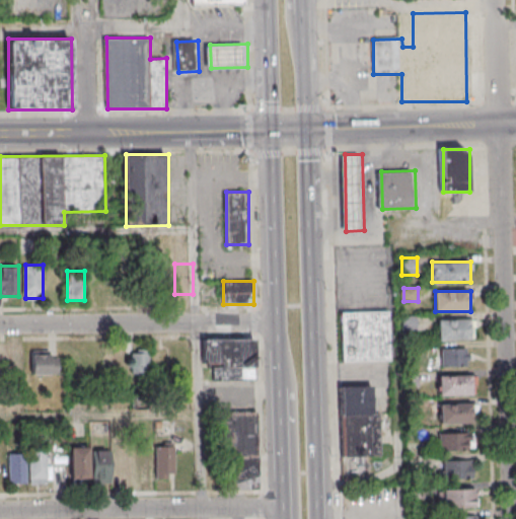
[(391,311),(342,311),(343,362),(391,362),(391,311)]
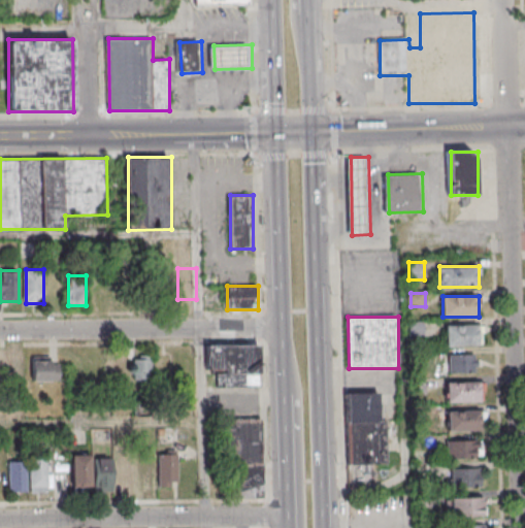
[(484,345),(484,324),(447,324),(447,345),(484,345)]
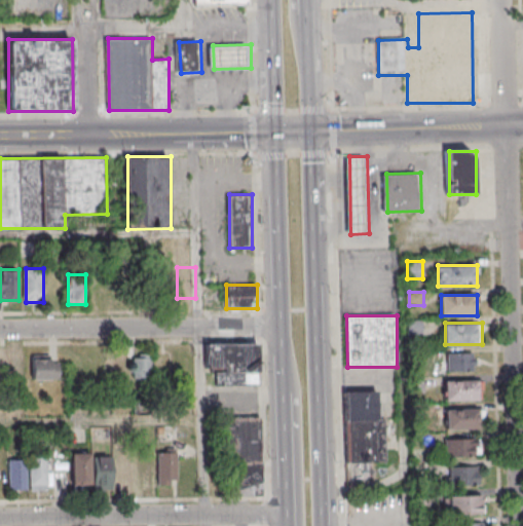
[(260,385),(260,343),(207,343),(207,370),(217,370),(217,385),(260,385)]
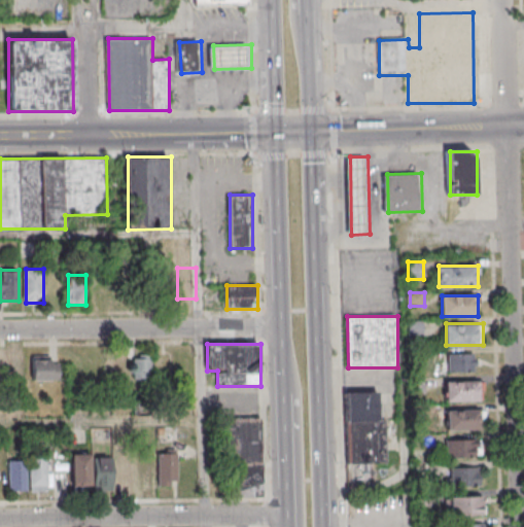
[(449,353),(449,371),(478,371),(478,353),(449,353)]
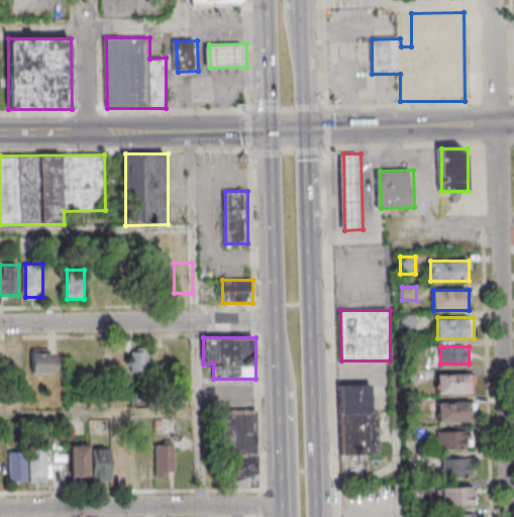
[(23,347),(6,347),(6,368),(23,368),(23,347)]
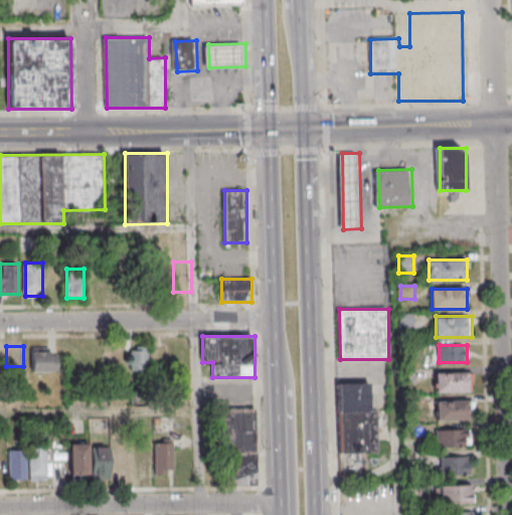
[(58,371),(58,360),(52,360),(52,347),(32,347),(32,371),(58,371)]
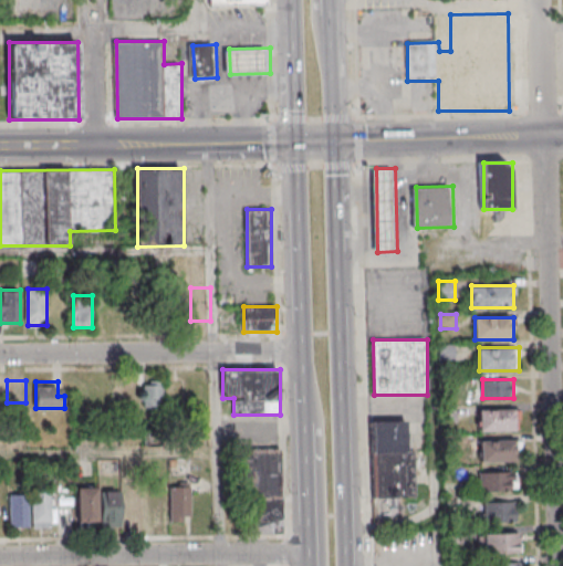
[(131,408),(165,408),(165,384),(131,384),(131,408)]
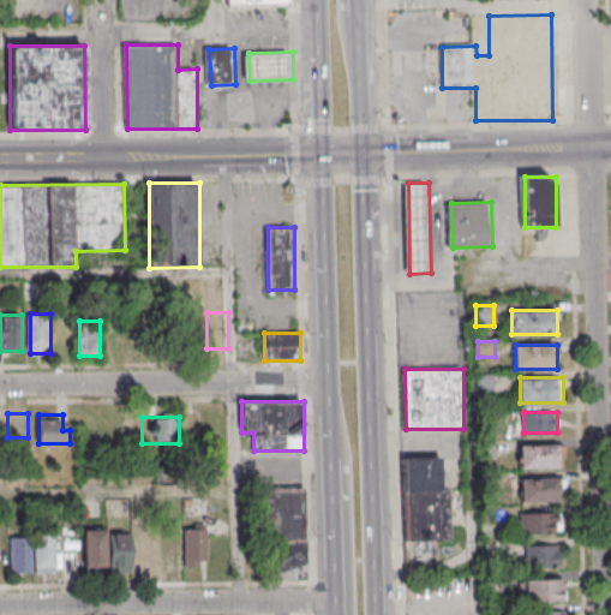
[(521,467),(561,467),(561,445),(521,445),(521,467)]
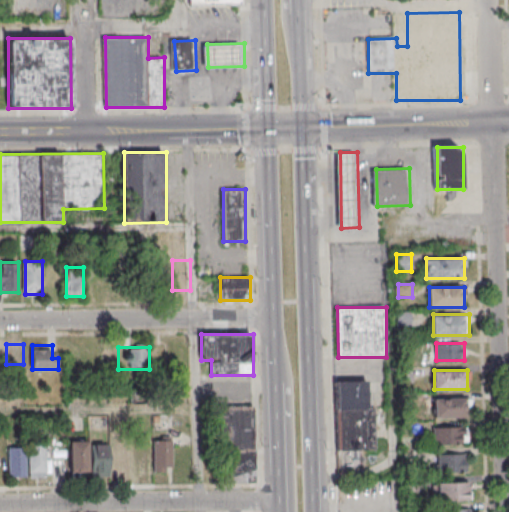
[(341,380),(342,451),(378,450),(378,408),(369,408),(368,380),(341,380)]
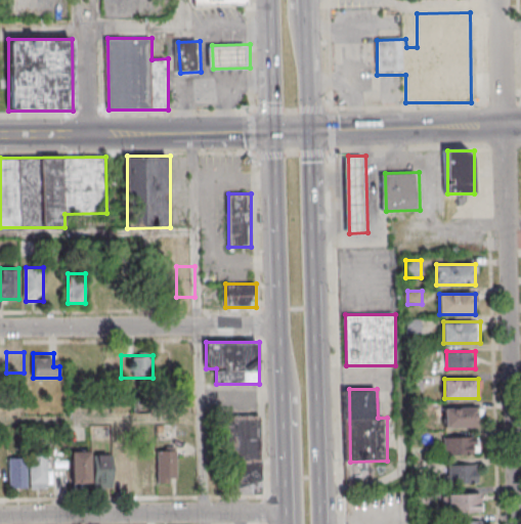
[(444,407),(444,428),(478,428),(478,407),(444,407)]
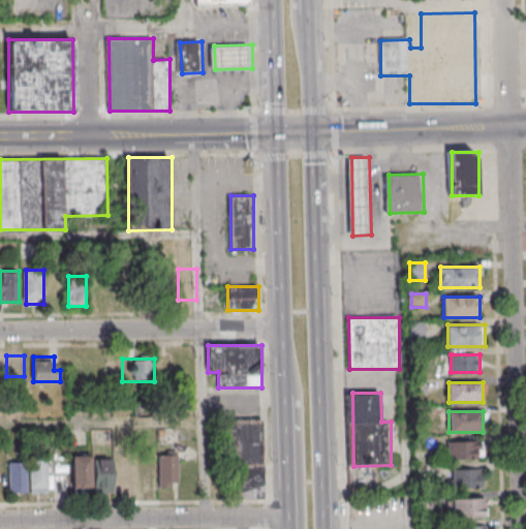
[(266,499),(264,419),(233,421),(235,499),(266,499)]
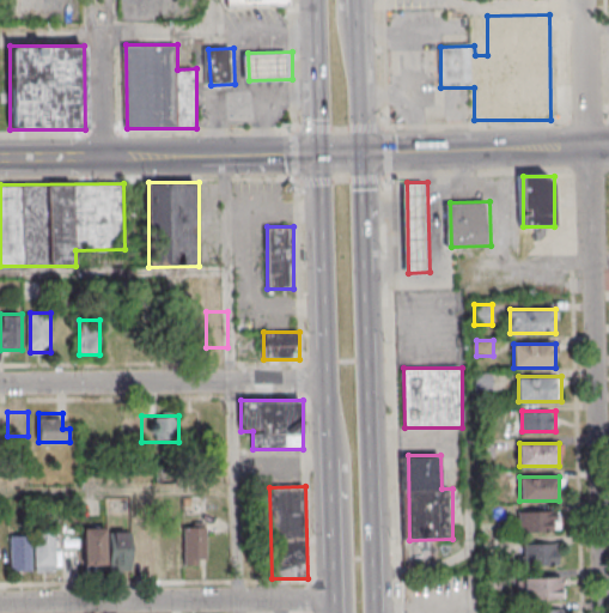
[(521,513),(521,533),(562,533),(562,513),(521,513)]
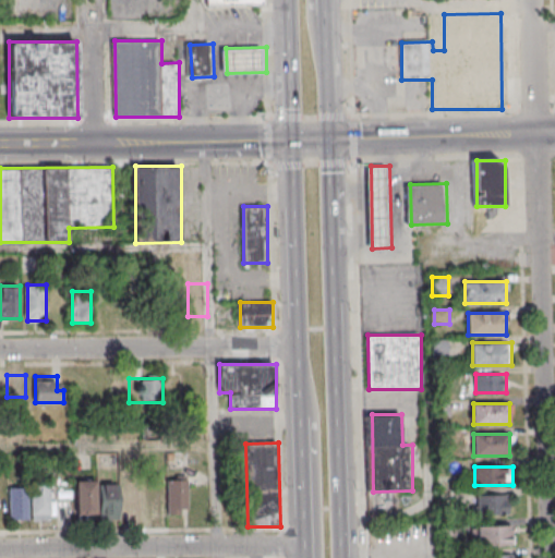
[(168,520),(168,516),(191,514),(190,476),(168,476),(168,482),(146,482),(147,520),(168,520)]
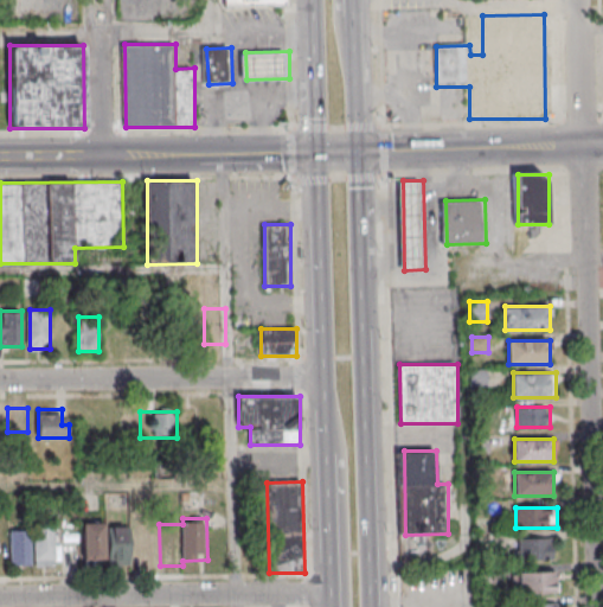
[(108,562),(108,522),(85,522),(85,562),(108,562)]
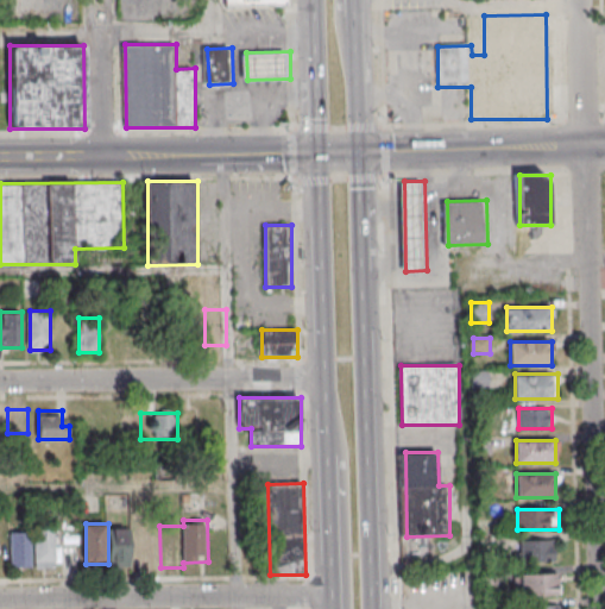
[(111,567),(157,567),(157,526),(111,526),(111,567)]
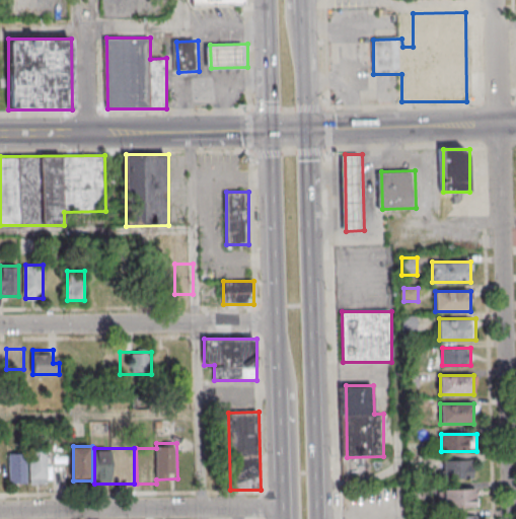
[(48,484),(48,451),(31,451),(31,484),(48,484)]
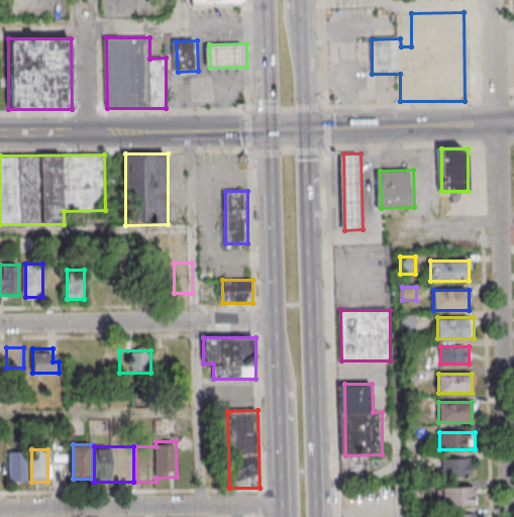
[(10,450),(10,482),(27,482),(27,450),(10,450)]
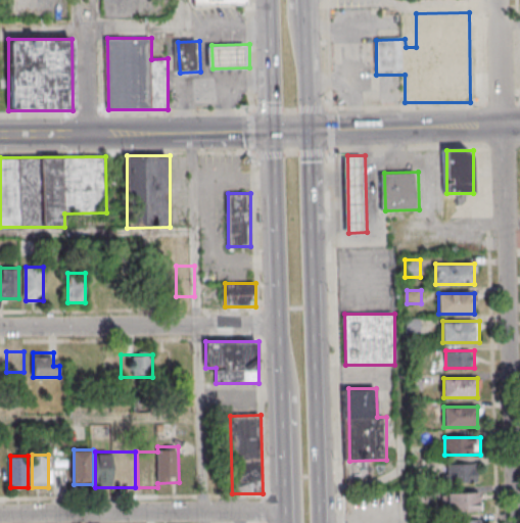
[(446,465),(446,483),(479,483),(479,465),(446,465)]
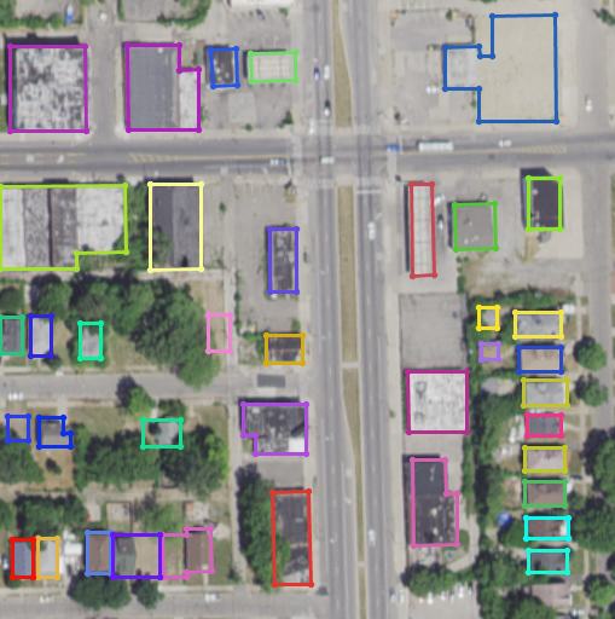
[(570,606),(570,584),(517,584),(517,606),(570,606)]
